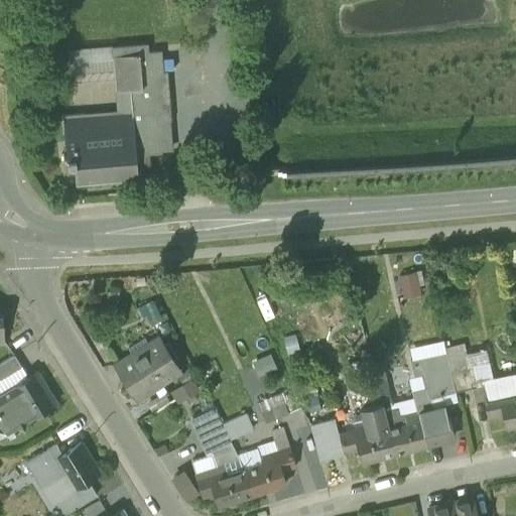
[(161,73),(160,51),(147,52),(146,44),(113,47),(116,90),(122,90),(124,117),(84,120),(86,146),(133,142),(133,135),(146,134),(147,142),(147,152),(159,151),(159,149),(170,148),(168,119),(169,119),(165,72),(161,73)]
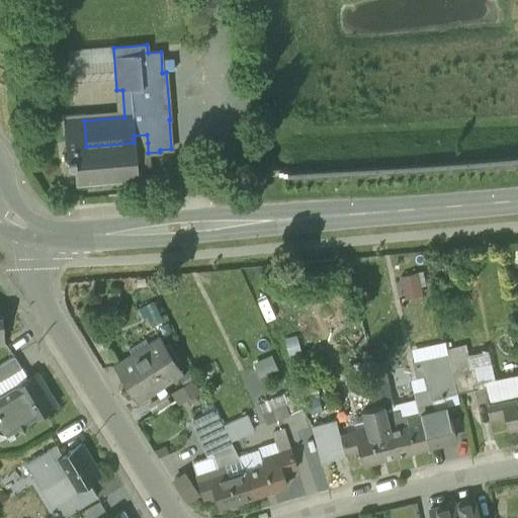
[(134,143),(86,147),(84,120),(84,114),(64,116),(68,167),(75,166),(76,180),(138,175),(137,167),(135,145),(135,143),(134,143)]
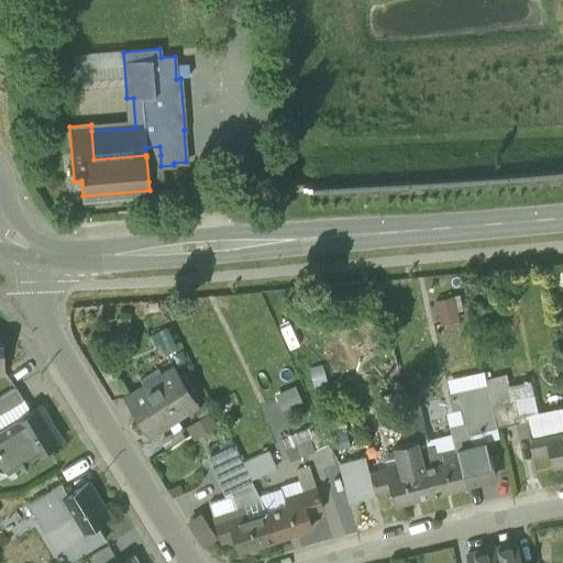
[(159,146),(145,147),(145,155),(146,155),(146,157),(161,155),(159,146)]
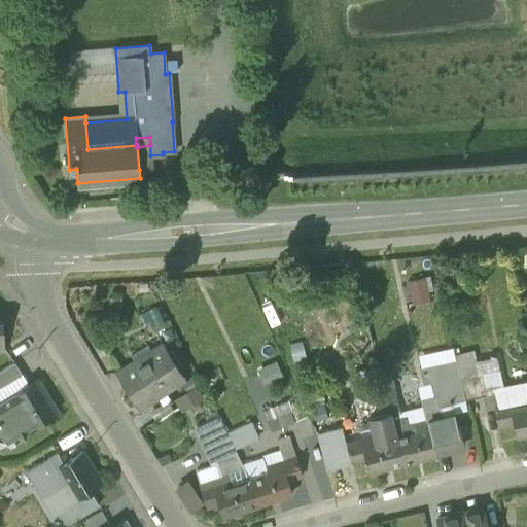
[(150,145),(137,147),(139,170),(151,169),(150,155),(150,145)]
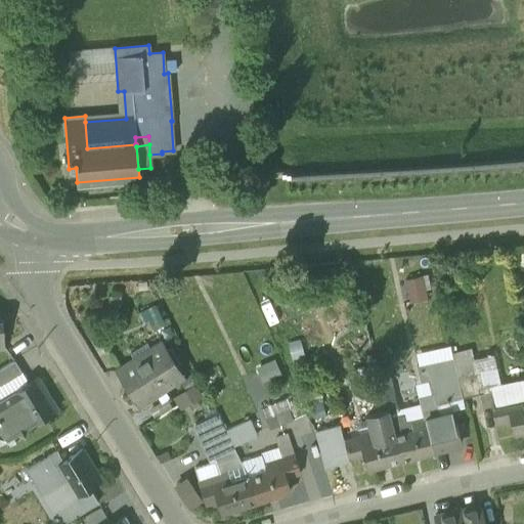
[(451,352),(453,358),(463,397),(485,392),(480,370),(477,372),(474,358),(471,348),(451,352)]
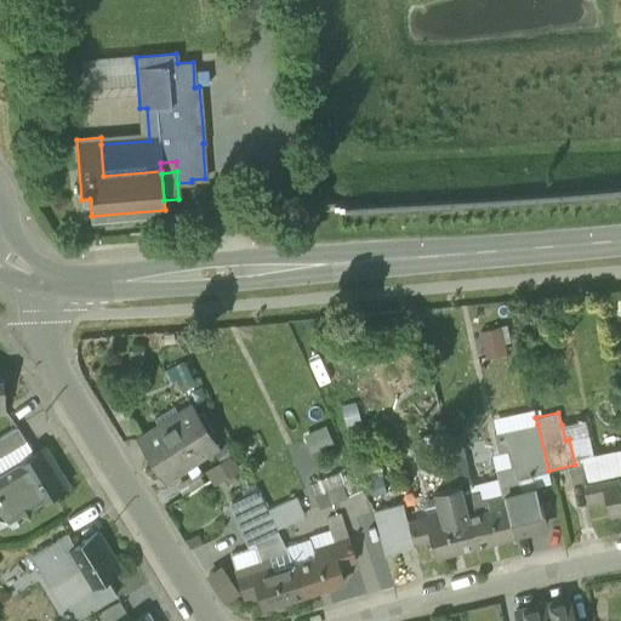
[(194,414),(163,433),(159,427),(141,439),(165,479),(215,448),(194,414)]
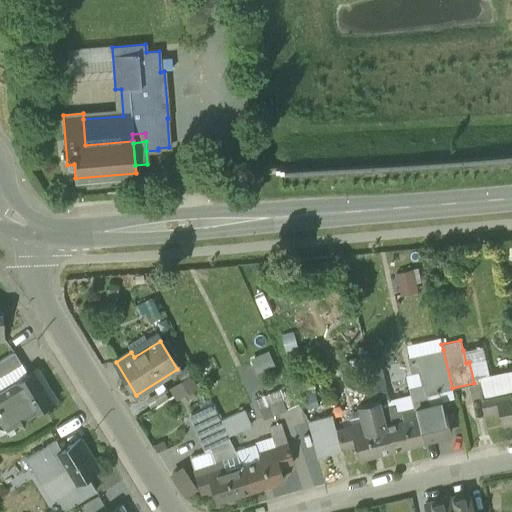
[(463,350),(466,363),(469,362),(474,383),(478,382),(488,380),(480,345),(475,346),(475,348),(463,350)]
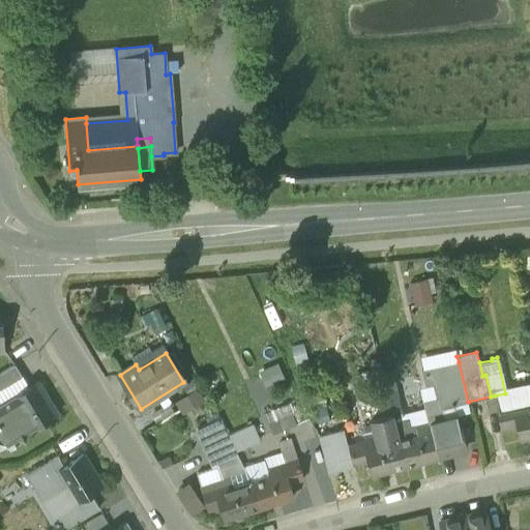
[(437,400),(439,410),(453,406),(462,404),(468,402),(459,362),(430,370),(434,386),(437,400)]
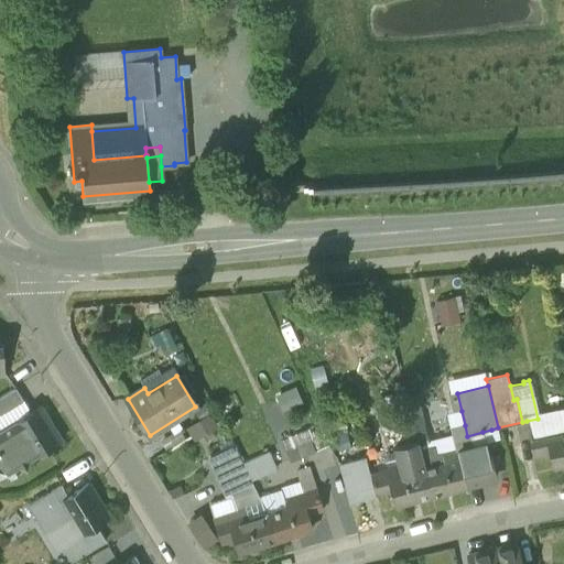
[(15,389),(0,398),(0,416),(24,402),(15,389)]
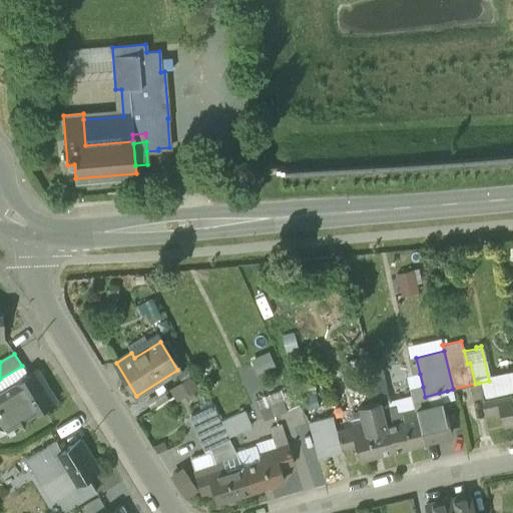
[(416,358),(408,359),(412,376),(420,374),(416,358)]
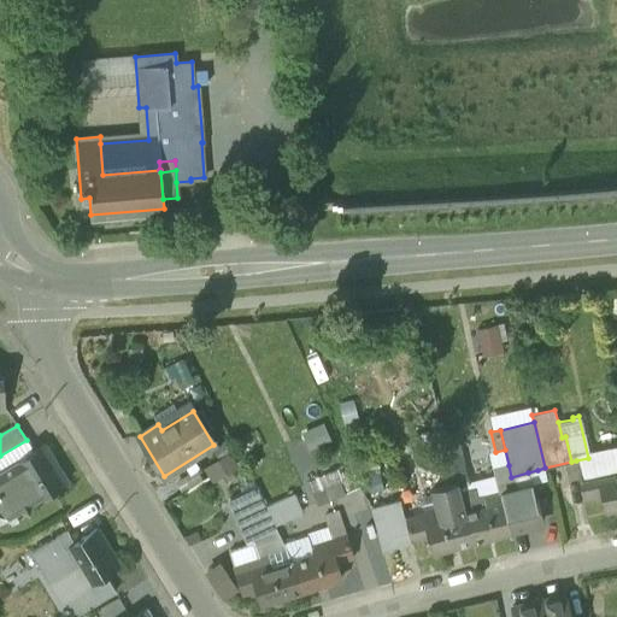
[(43,445),(0,471),(0,501),(10,517),(21,511),(29,512),(31,504),(68,482),(43,445)]
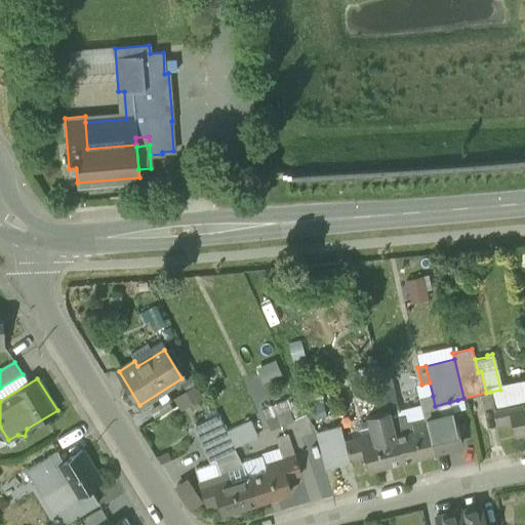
[(174,396),(183,409),(203,395),(196,382),(174,396)]
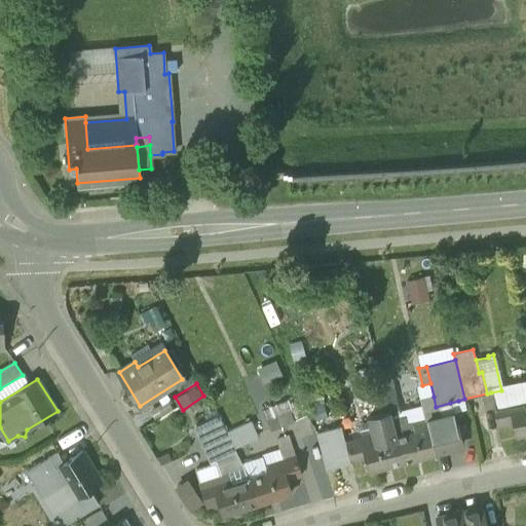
[(491,392),(493,399),(492,399),(497,425),(513,422),(516,436),(525,433),(525,384),(501,390),(491,392)]
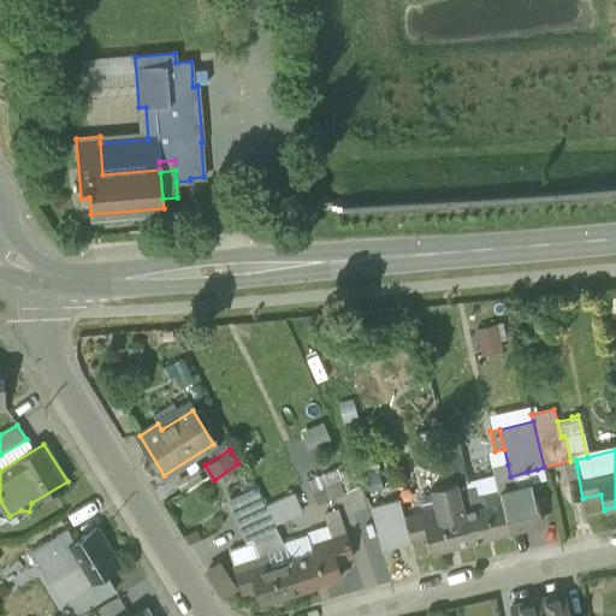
[(508,465),(492,469),(495,478),(499,502),(502,501),(532,493),(527,472),(510,477),(508,465)]
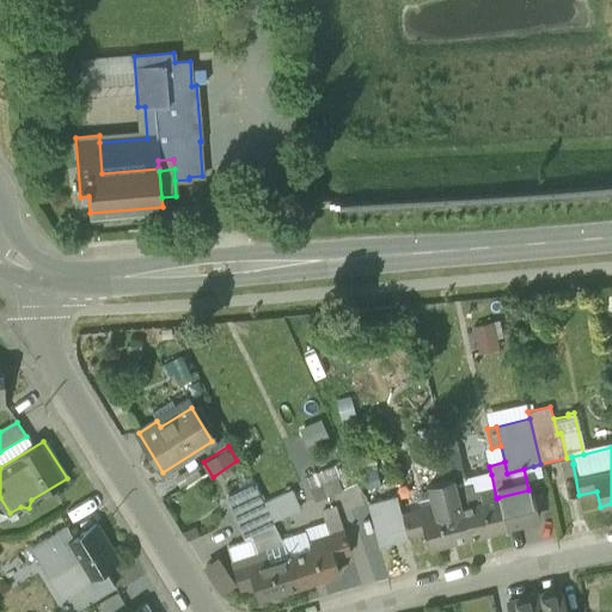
[(303,477),(314,502),(340,491),(344,489),(332,464),(303,477)]
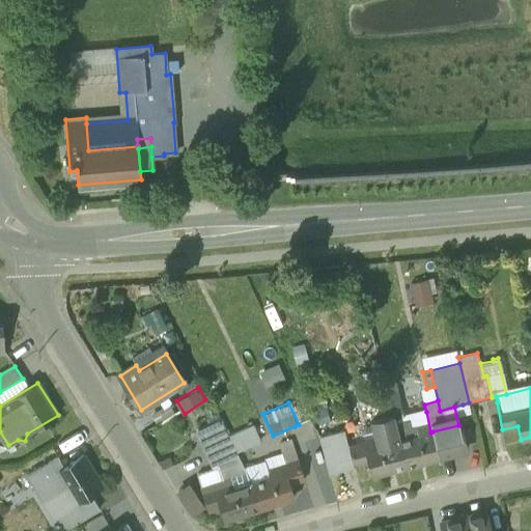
[(174,403),(157,414),(161,421),(178,411),(174,403)]
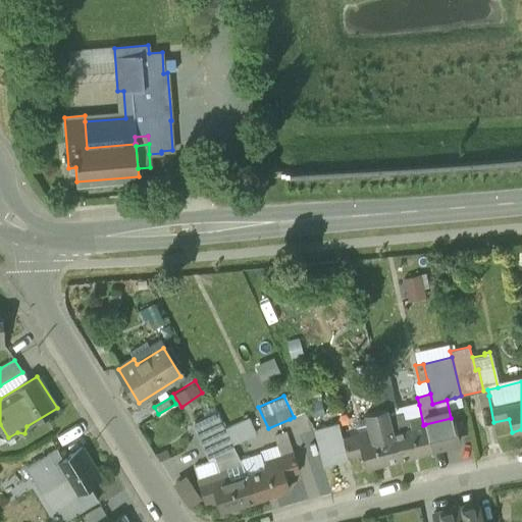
[(419,405),(389,413),(395,432),(423,425),(419,405)]
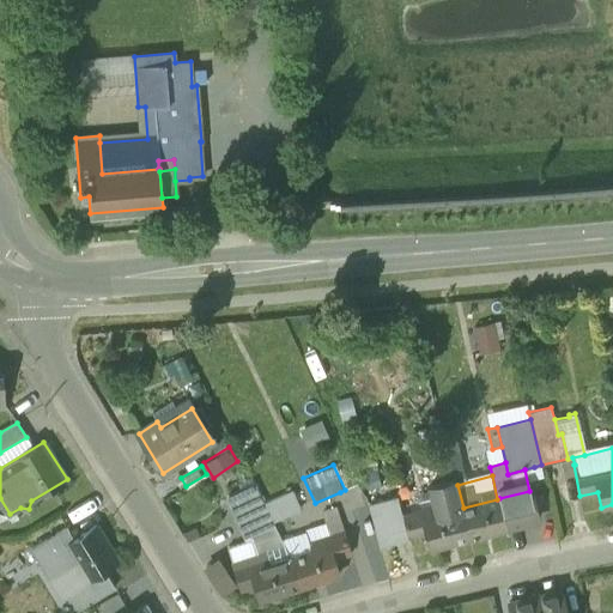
[(454,480),(430,486),(435,507),(437,515),(460,509),(454,480)]
